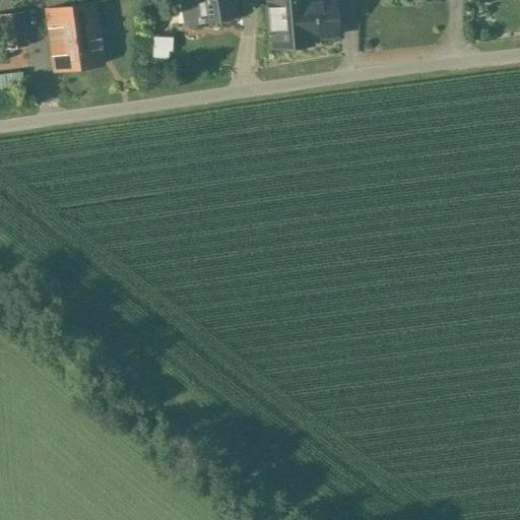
[(45,0),(47,8),(67,6),(65,0),(45,0)]
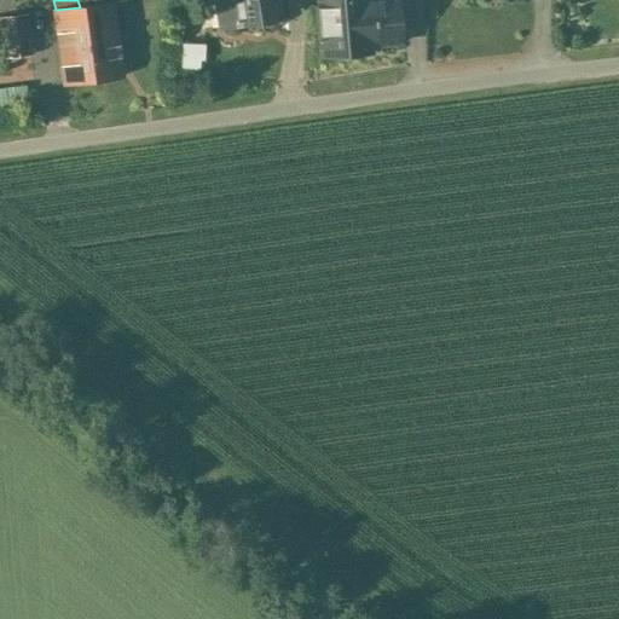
[(214,0),(219,29),(281,17),(277,0),(214,0)]
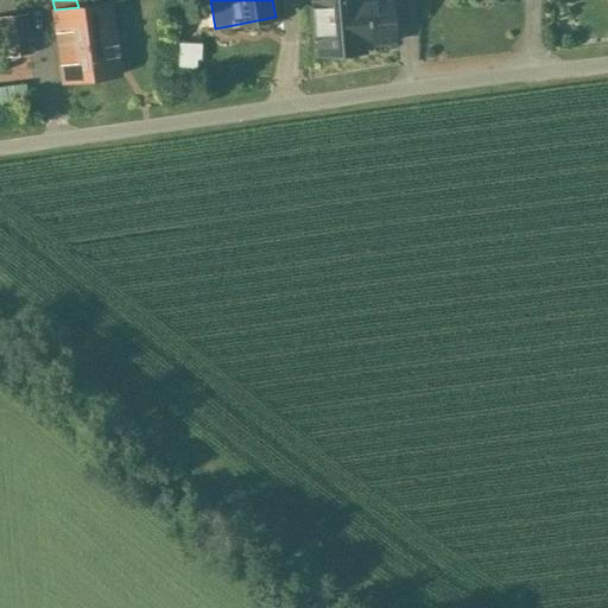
[(344,0),(315,0),(316,7),(314,7),(317,56),(349,52),(349,46),(393,43),(390,0),(346,5),(344,0)]
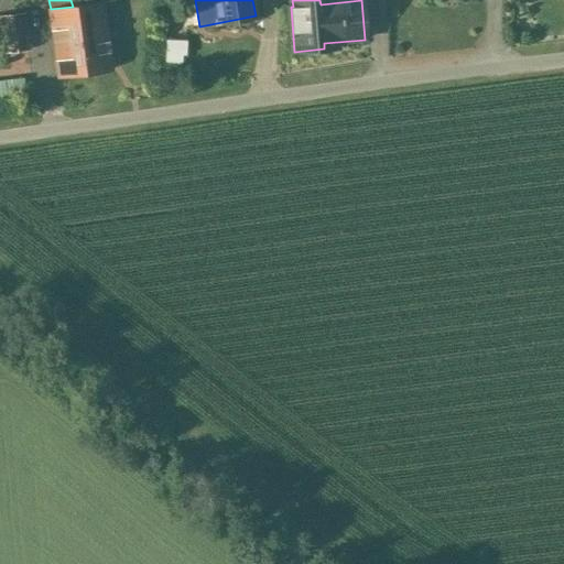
[(51,9),(50,10),(58,78),(111,71),(102,2),(73,7),(51,9)]
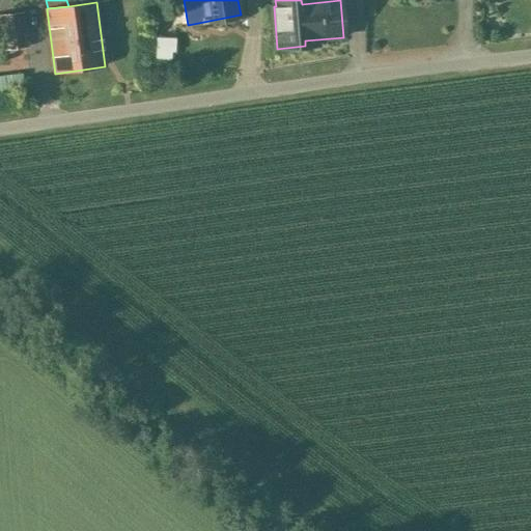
[(22,12),(0,16),(0,51),(27,48),(22,12)]
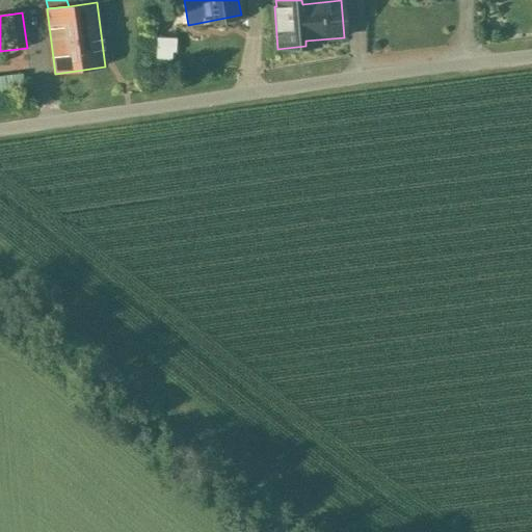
[(176,50),(176,36),(157,37),(158,51),(176,50)]
